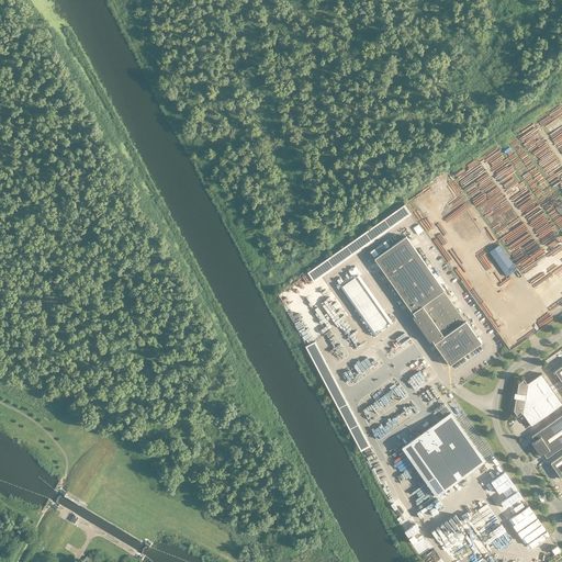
[(412,213),(405,204),(308,272),(314,282),(412,213)]
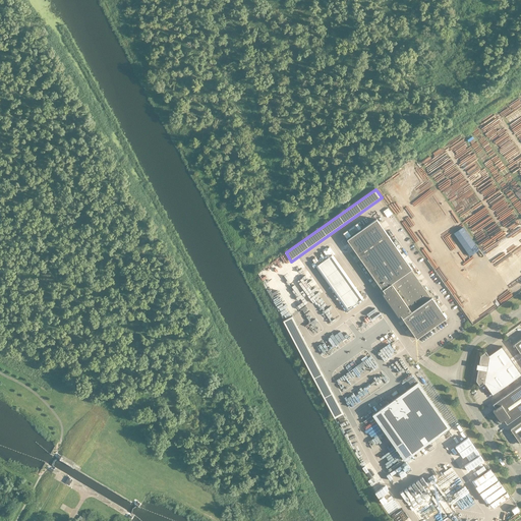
[(431,297),(430,297),(411,270),(412,269),(377,219),(347,239),(383,290),(385,292),(383,293),(399,316),(401,314),(403,317),(402,317),(417,338),(447,317),(431,297)]
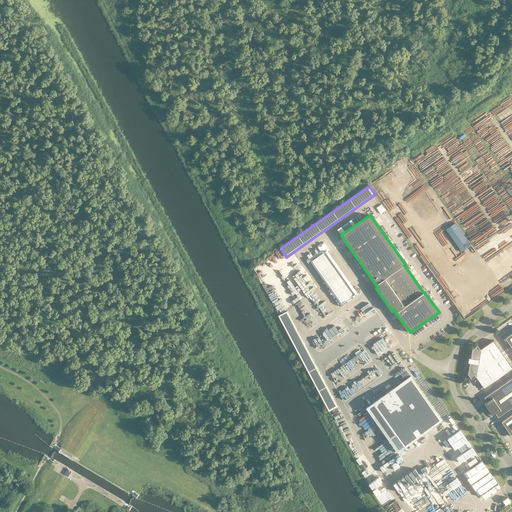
[(340,304),(357,292),(327,250),(311,261),(340,304)]
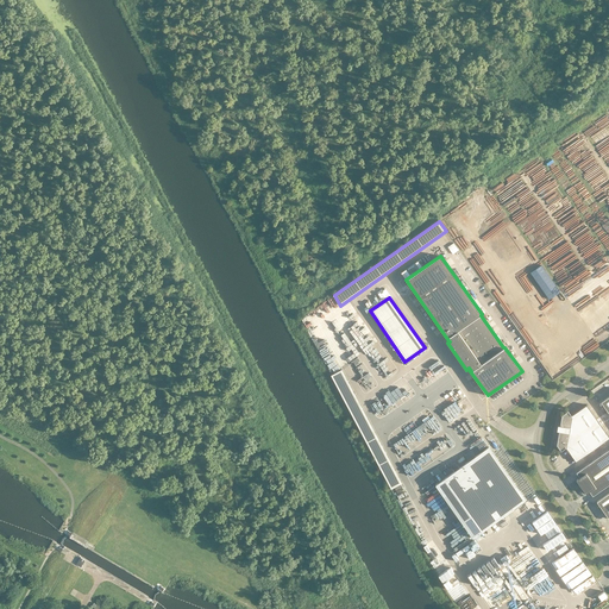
[(558,425),(557,427),(582,431),(594,449),(608,438),(608,435),(586,405),(571,415),(567,410),(562,415),(562,420),(563,421),(562,426),(558,425)]
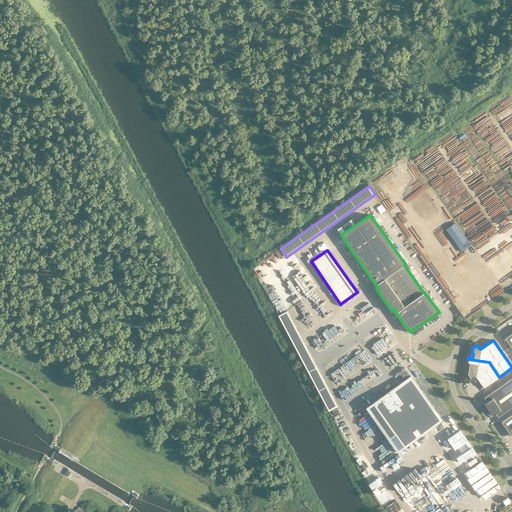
[(489,362),(468,359),(468,362),(471,362),(470,366),(469,366),(468,374),(472,379),(476,376),(484,388),(499,377),(489,362)]
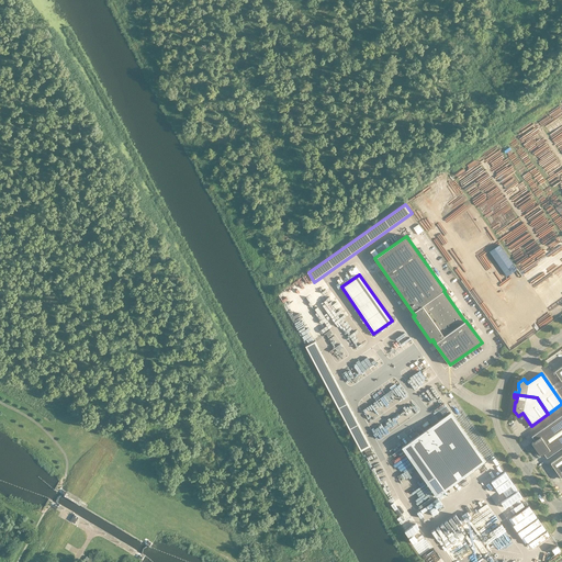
[(451,413),(402,447),(436,495),(485,461),(451,413)]
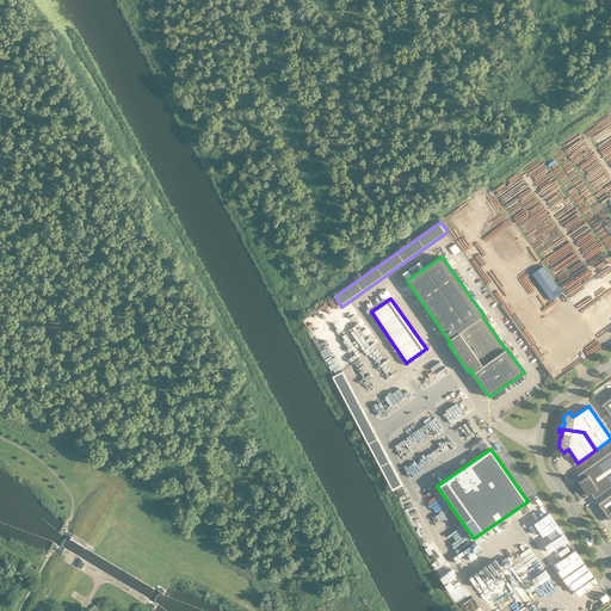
[(610,485),(610,450),(578,474),(579,474),(581,479),(578,481),(587,495),(591,493),(592,493),(594,497),(594,498),(610,485)]
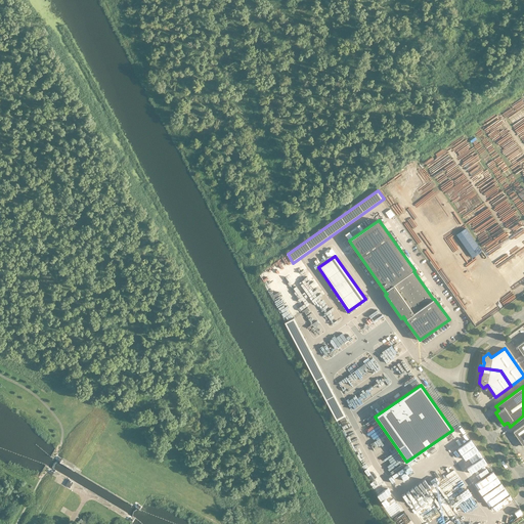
[(523,424),(514,431),(520,440),(523,446),(523,424)]
